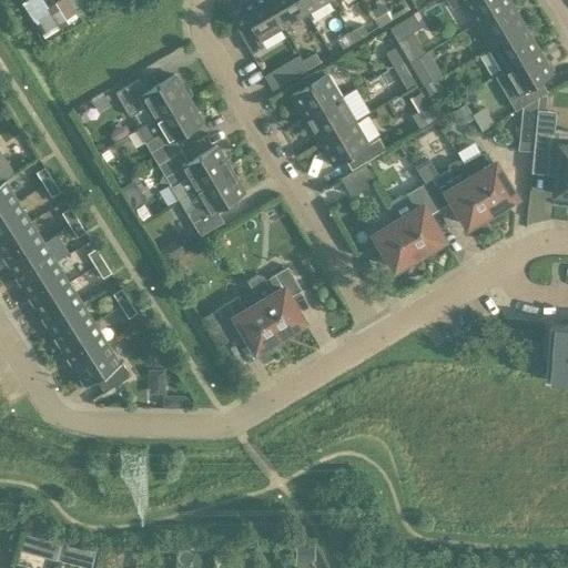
[(60,0),(49,8),(47,9),(58,27),(91,6),(88,0),(60,0)]
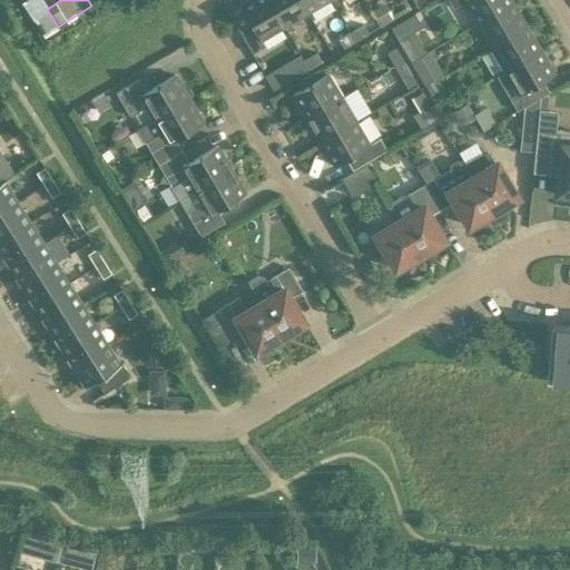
[(265,0),(253,0),(239,9),(248,25),(239,30),(253,53),(264,46),(262,42),(283,29),(265,0)]
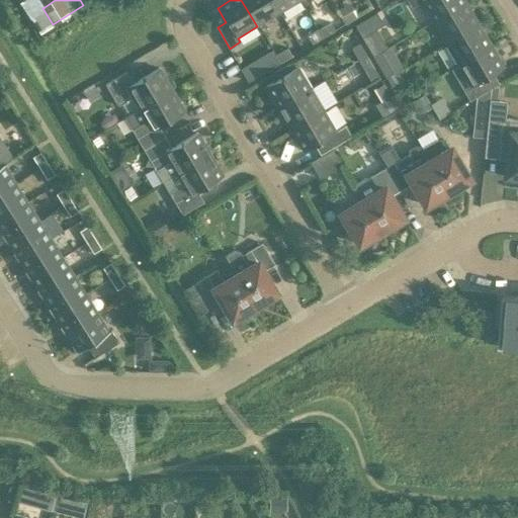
[(270,0),(241,0),(257,26),(279,13),(270,0)]
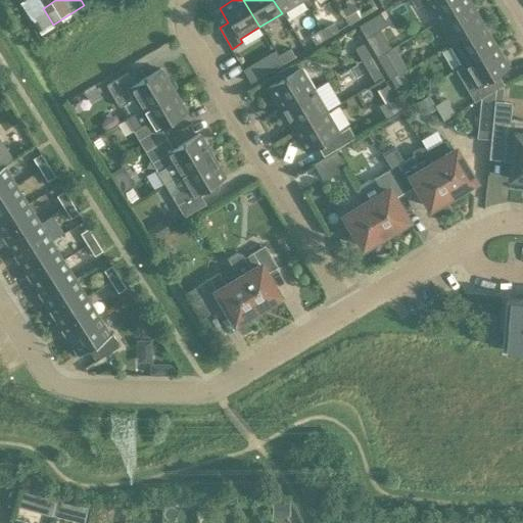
[(302,0),(273,0),(282,13),(303,0),(302,0)]
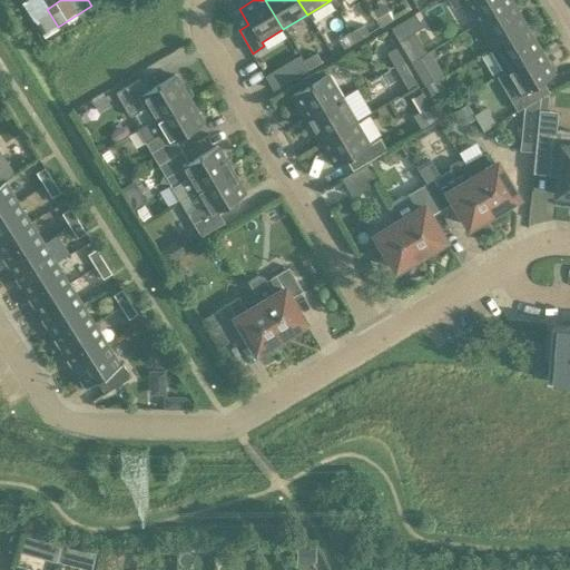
[(448,0),(453,8),(464,2),(478,25),(512,3),(509,0),(448,0)]
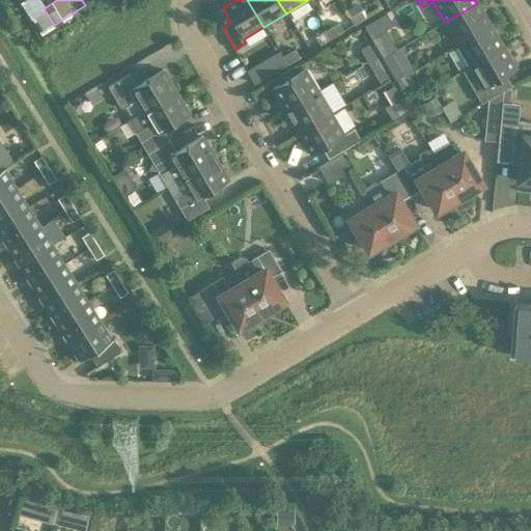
[(445,23),(457,45),(490,25),(477,3),(445,23)]
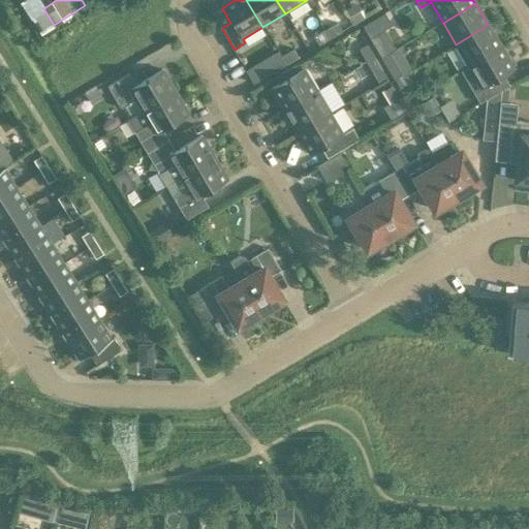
[(347,18),(352,27),(363,21),(358,11),(347,18)]
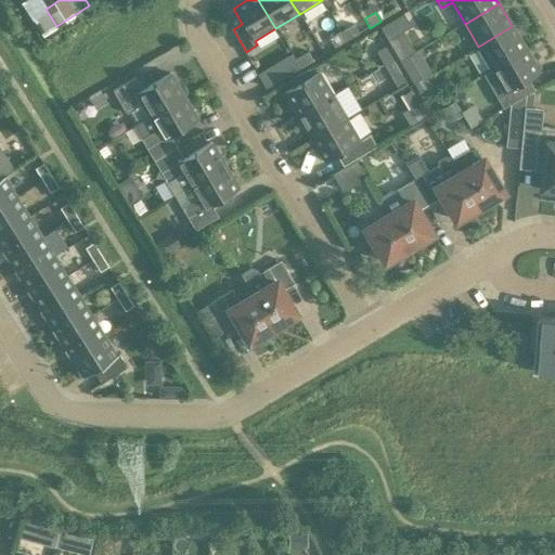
[(403,13),(381,26),(388,39),(410,26),(403,13)]
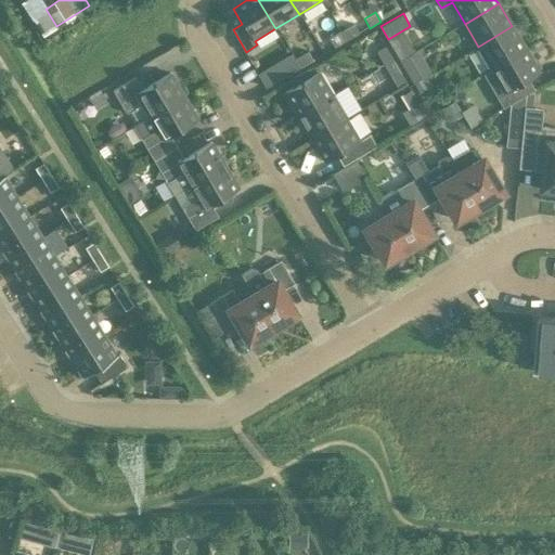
[(341,33),(347,42),(358,36),(352,26),(341,33)]
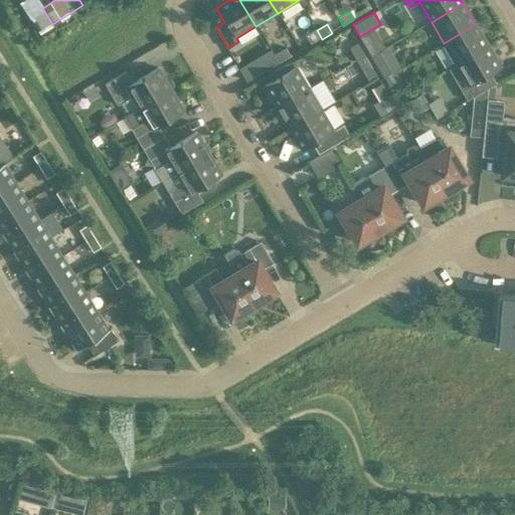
[(444,43),(457,64),(488,45),(475,24),(444,43)]
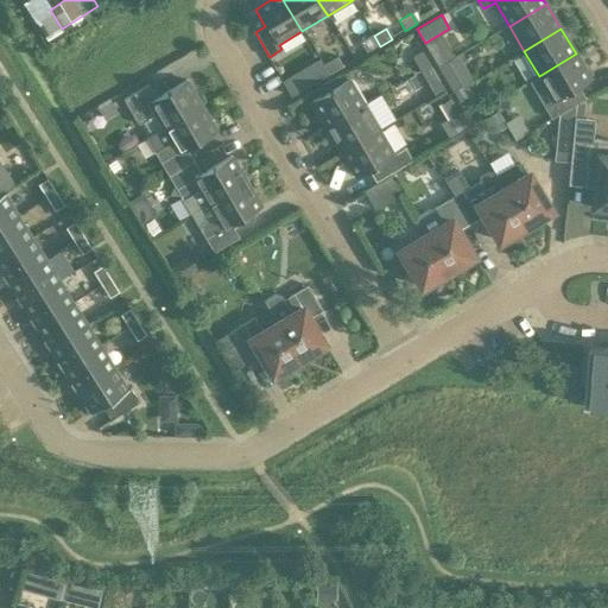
[(367,54),(380,46),(374,36),(361,43),(367,54)]
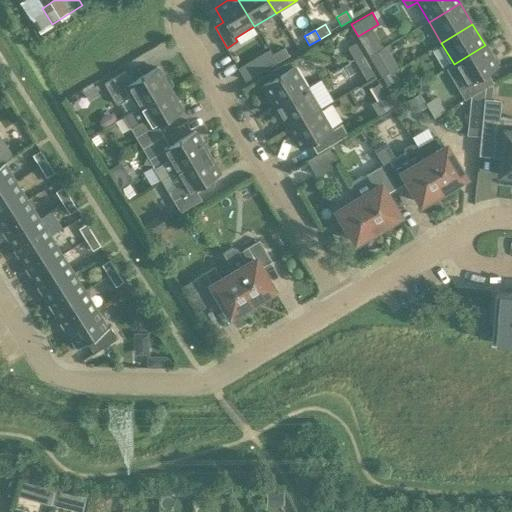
[(355,44),(348,48),(355,60),(362,56),(355,44)]
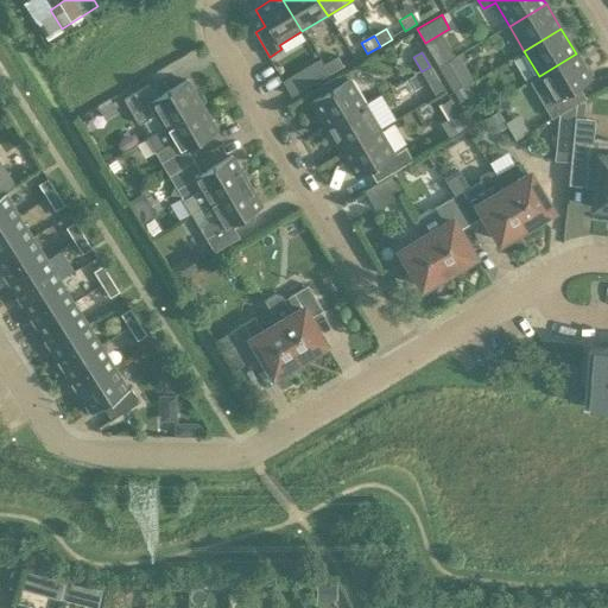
[(555,118),(559,115),(576,105),(586,99),(578,87),(590,80),(576,54),(539,76),(553,101),(545,107),(552,119),(555,118)]
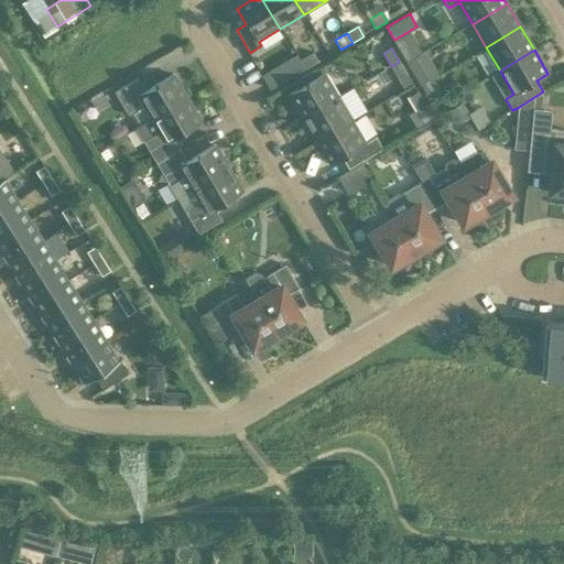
[(295,55),(288,60),(295,72),(302,67),(295,55)]
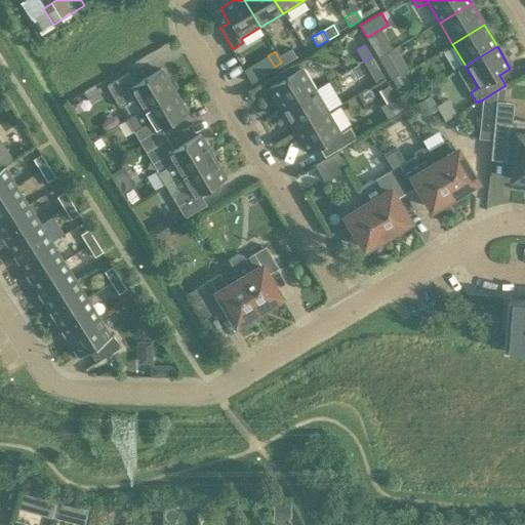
[(279,57),(284,67),(295,59),(289,51),(279,57)]
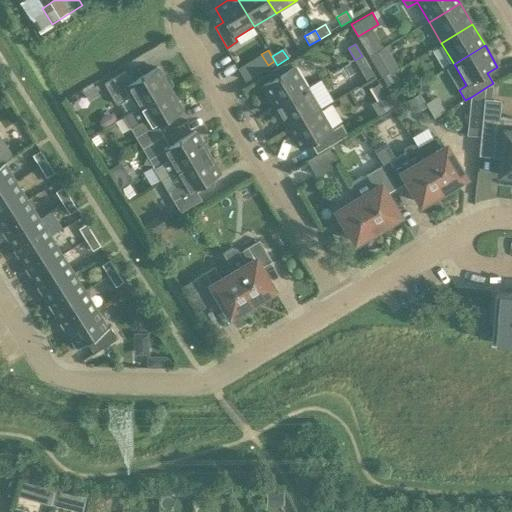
[(369,58),(376,69),(383,64),(377,53),(369,58)]
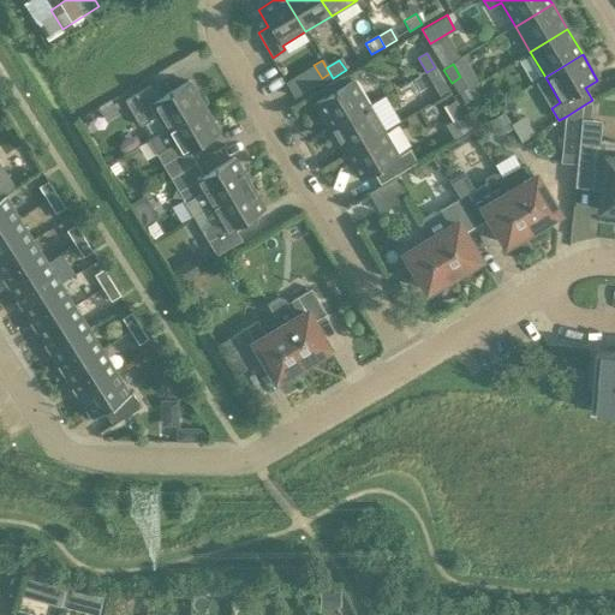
[(435,67),(427,72),(435,87),(443,81),(435,67)]
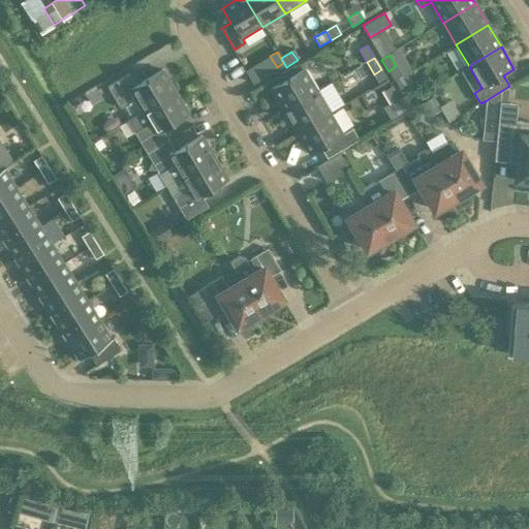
[(305,67),(269,88),(284,113),(319,92),(305,67)]
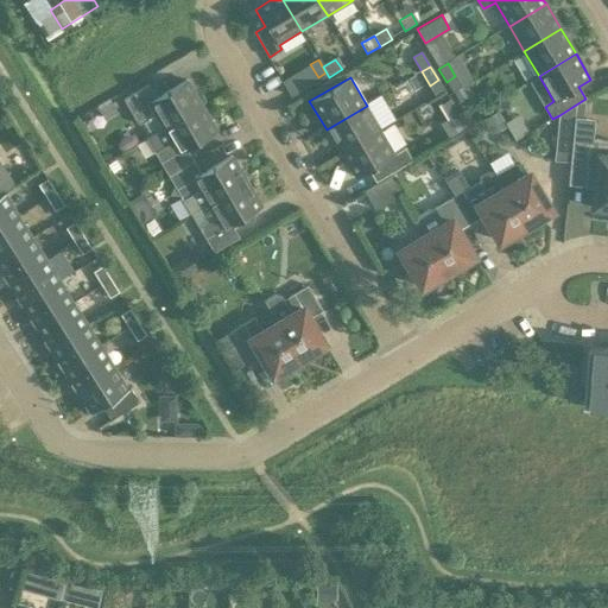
[(147,84),(124,99),(138,122),(154,113),(163,128),(203,105),(188,80),(156,99),(147,84)]
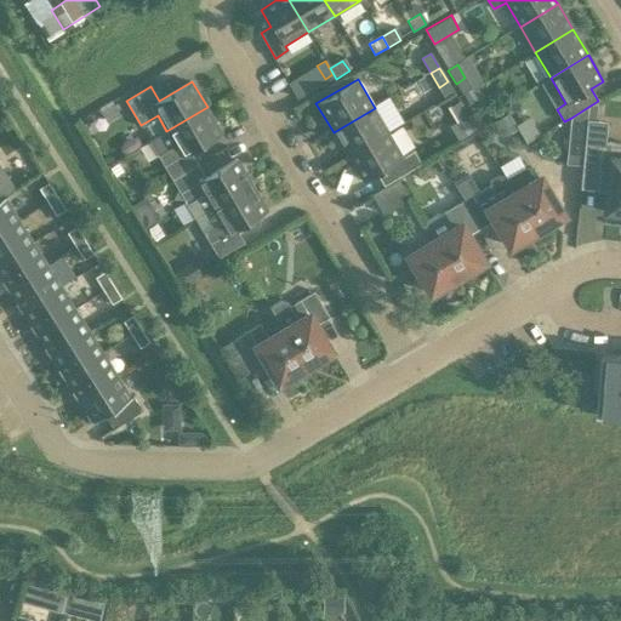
[(477,86),(463,93),(468,102),(482,96),(477,86)]
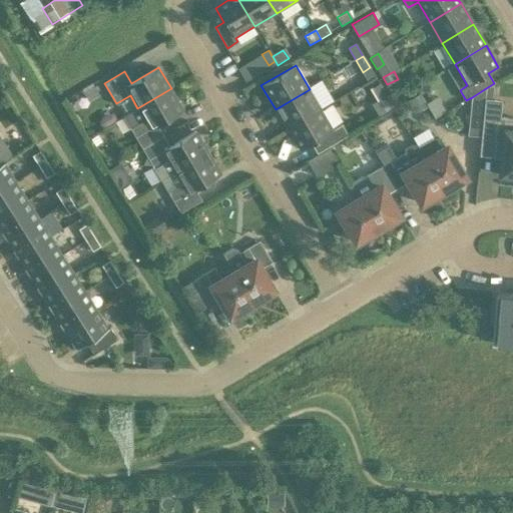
[(91,83),(81,89),(83,92),(88,99),(97,93),(93,86),(91,83)]
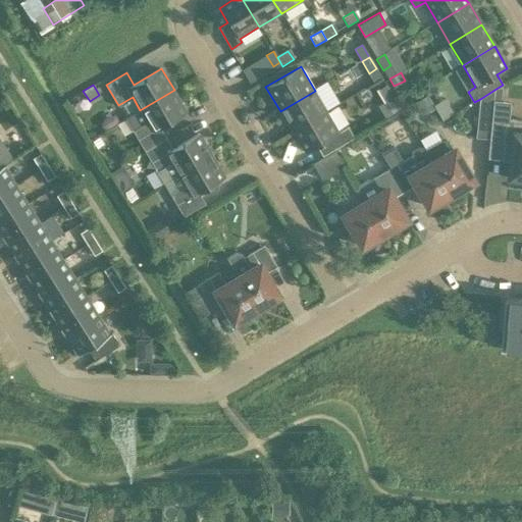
[(140,110),(126,118),(145,150),(165,139),(159,127),(187,111),(174,90),(140,110)]
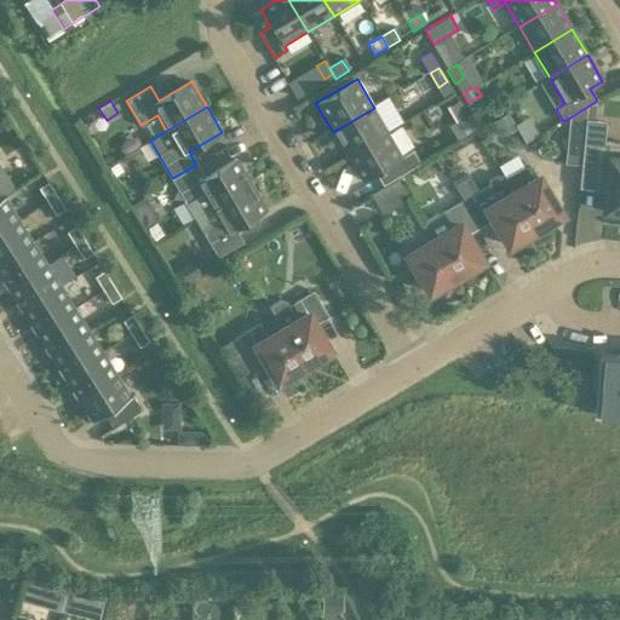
[(566,164),(583,165),(586,121),(587,107),(570,118),(566,164)]
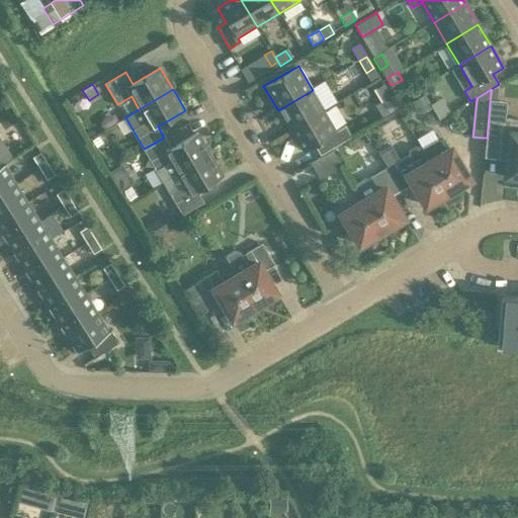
[(313,90),(278,110),(290,133),(325,112),(313,90)]
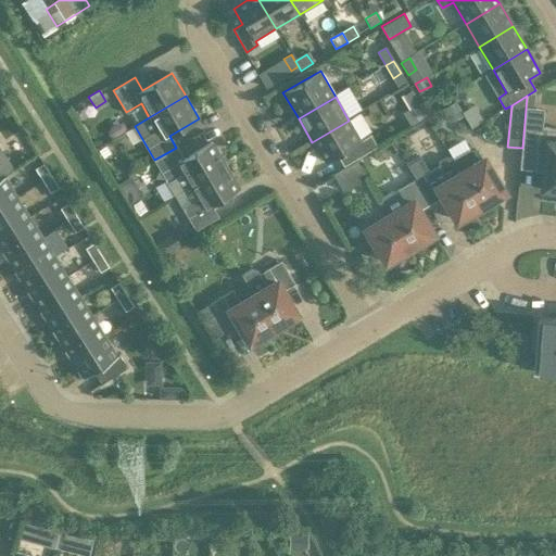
[(447,118),(460,112),(455,102),(443,109),(447,118)]
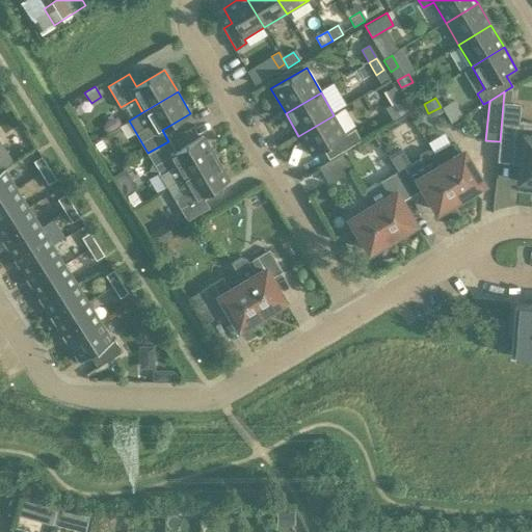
[(391,104),(398,117),(407,111),(400,99),(391,104)]
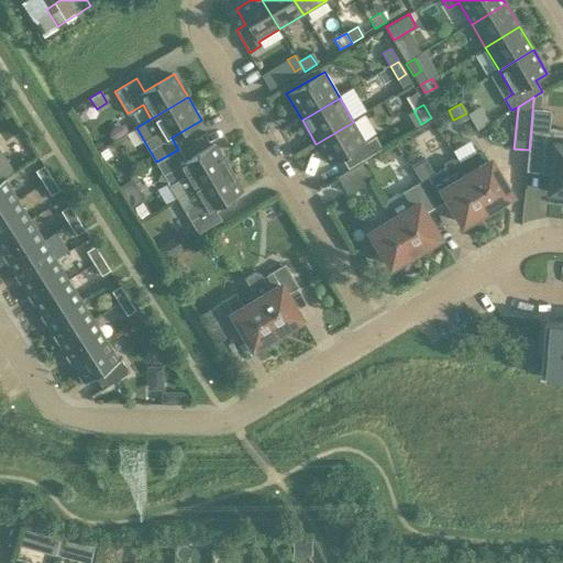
[(528,161),(551,163),(548,192),(562,194),(562,130),(540,129),(541,111),(532,110),(529,150),(528,161)]
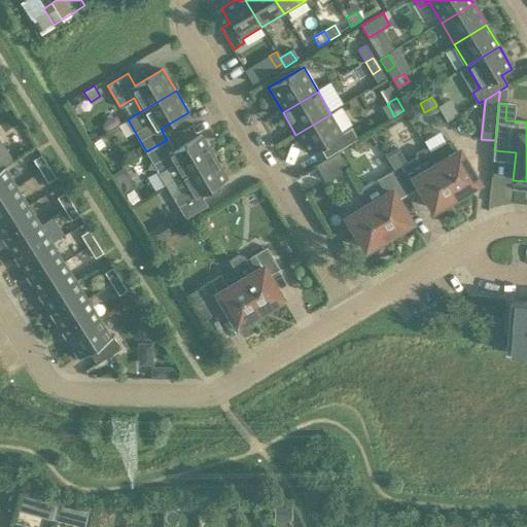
[(330,114),(295,135),(307,153),(320,146),(326,156),(356,139),(350,128),(342,133),(330,114)]
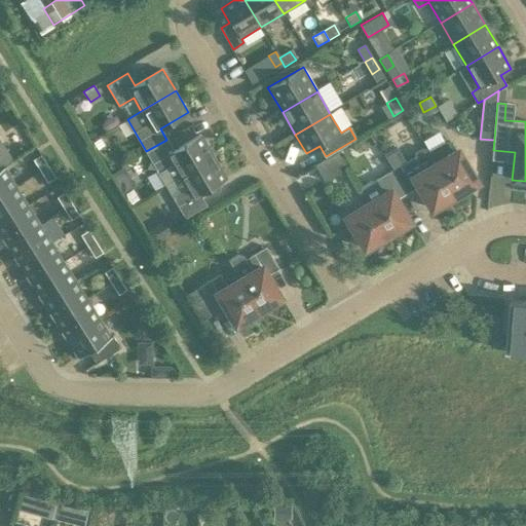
[(166,140),(146,151),(165,184),(214,156),(201,135),(174,150),(166,140)]
